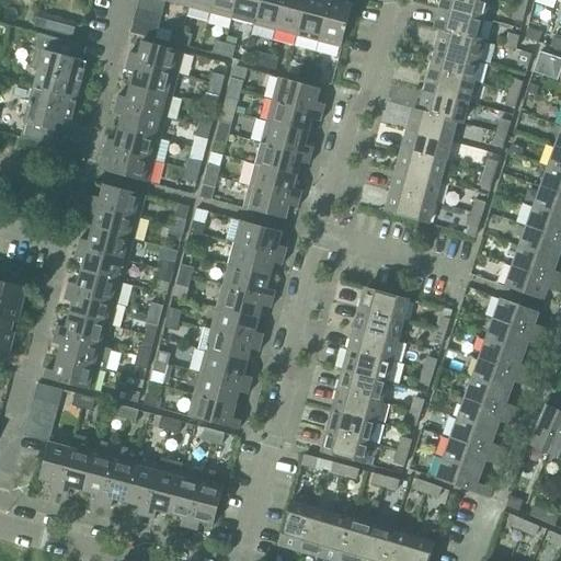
[(163,14),(167,1),(162,0),(139,0),(137,8),(163,14)]
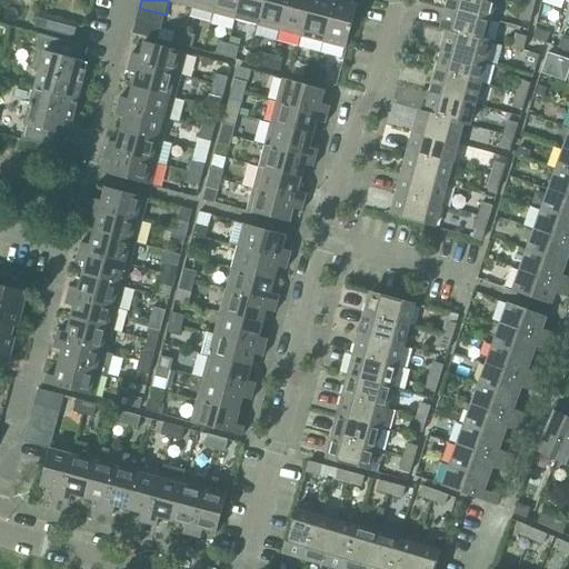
[(193,0),(192,7),(215,12),(217,0),(193,0)]
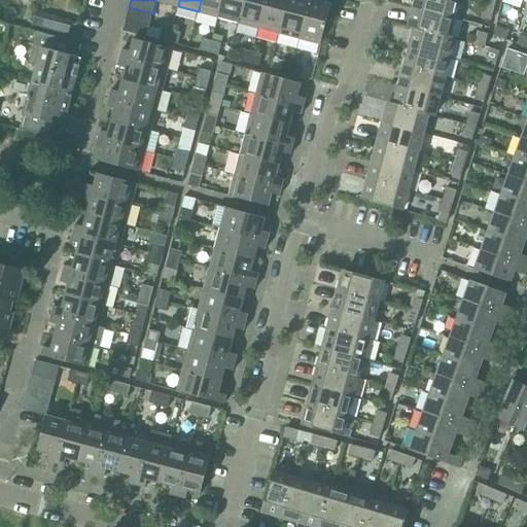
[(201,0),(199,11),(219,18),(222,0),(201,0)]
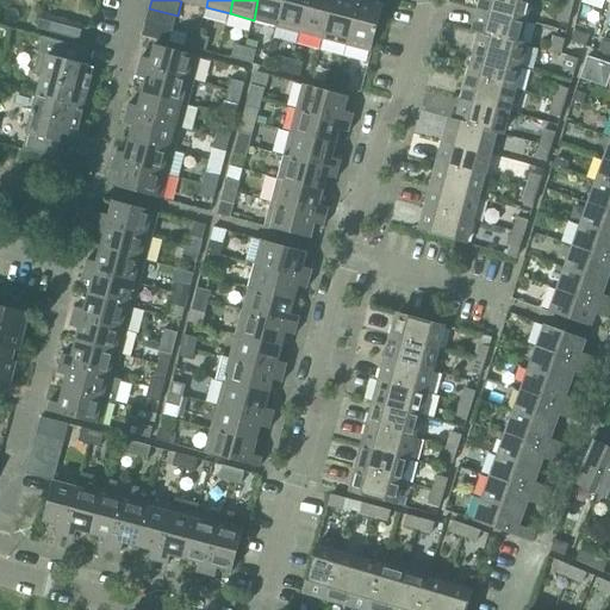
[(257,0),(254,20),(277,26),(284,0),(257,0)]
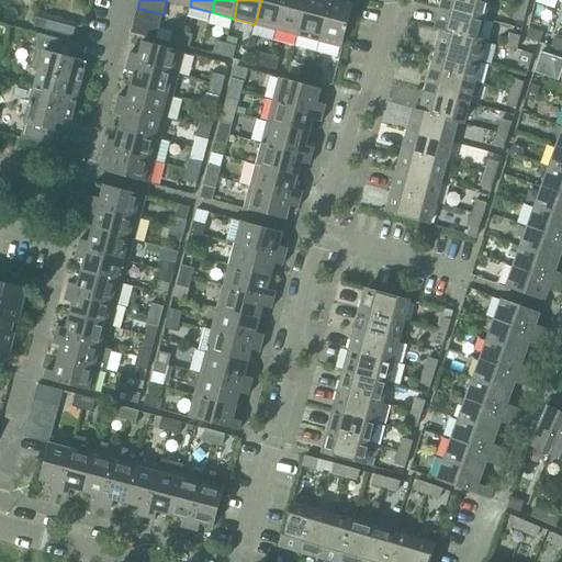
[(261,0),(255,24),(277,30),(284,0),(261,0)]
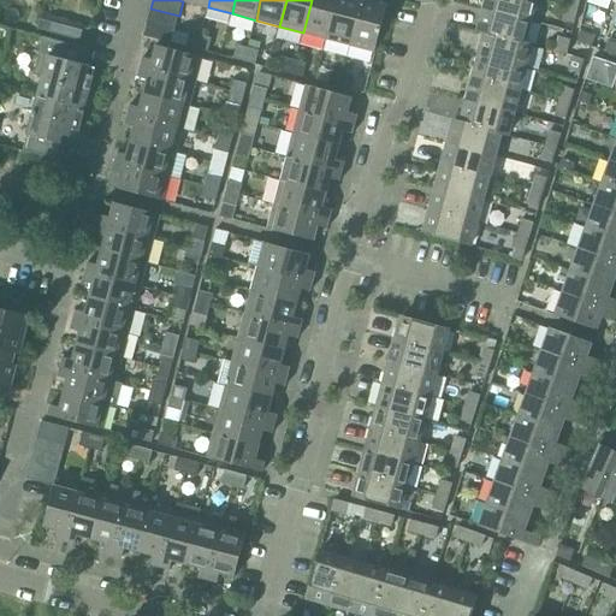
[(312,0),(303,33),(327,39),(337,0),(312,0)]
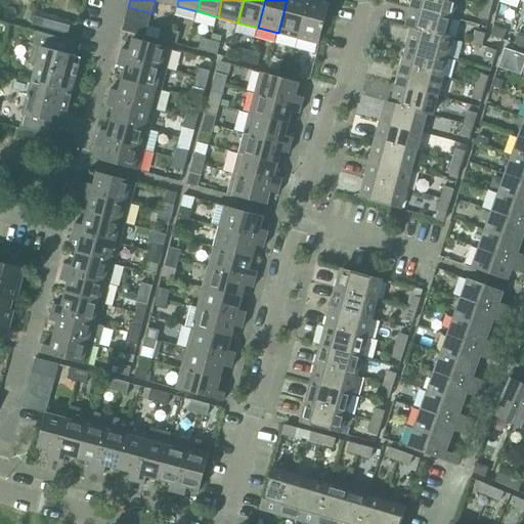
[(287,0),(278,33),(298,39),(308,0),(287,0)]
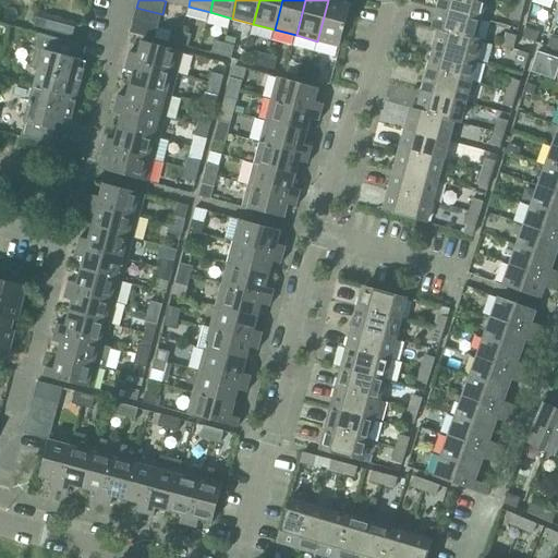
[(328,0),(317,41),(340,47),(351,4),(338,1),(337,0),(328,0)]
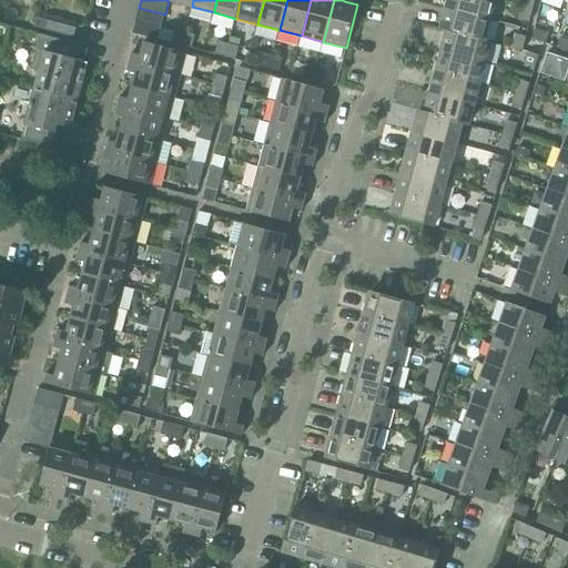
[(448,0),(447,8),(489,19),(494,0),(448,0)]
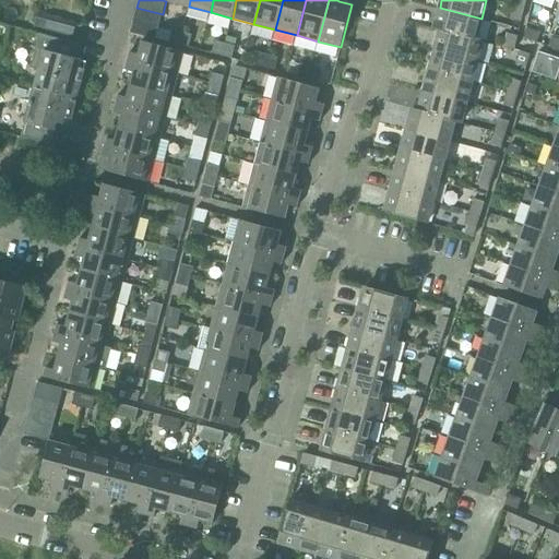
[(525,8),(515,6),(512,19),(522,21),(525,8)]
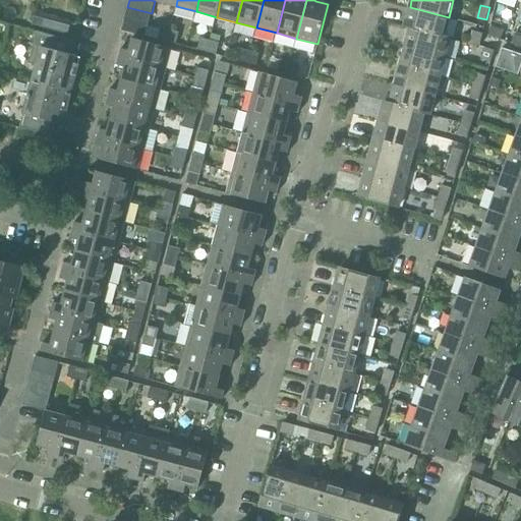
[(149,24),(152,13),(127,7),(125,18),(149,24)]
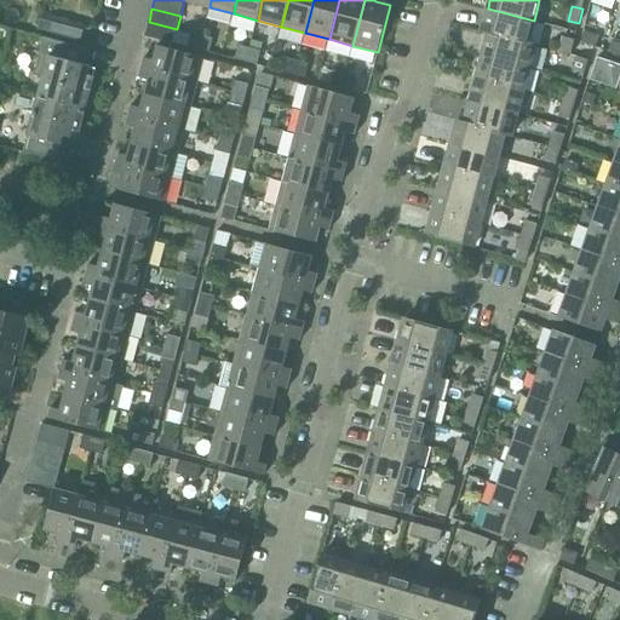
[(482,32),(489,34),(489,33),(528,44),(528,42),(534,21),(488,9),(482,32)]
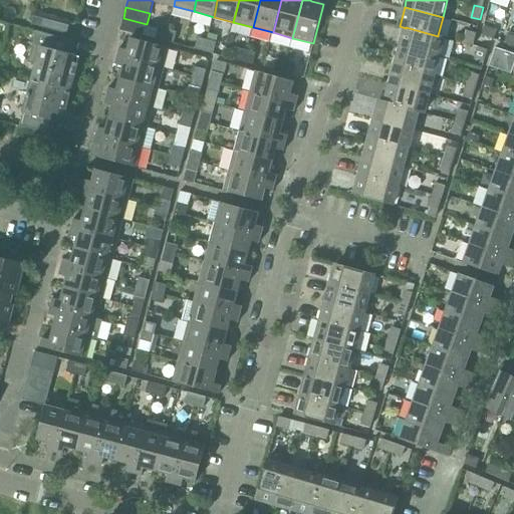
[(32,24),(67,33),(70,22),(35,12),(32,24)]
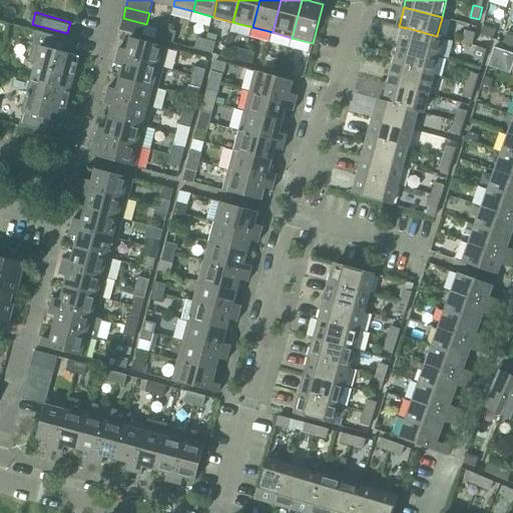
[(142,36),(146,24),(123,18),(119,29),(142,36)]
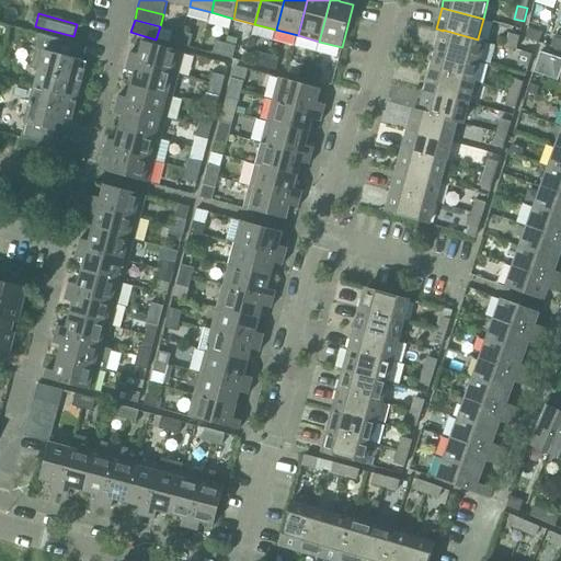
[(542,33),(529,27),(526,37),(539,42),(542,33)]
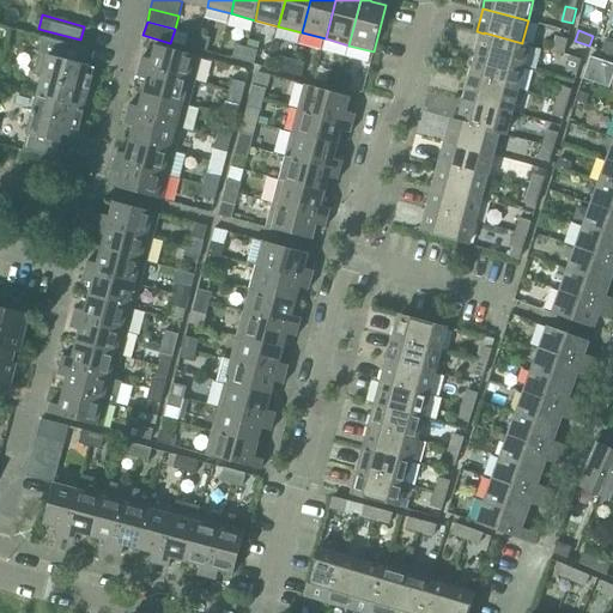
[(186,46),(196,48),(200,35),(189,31),(186,46)]
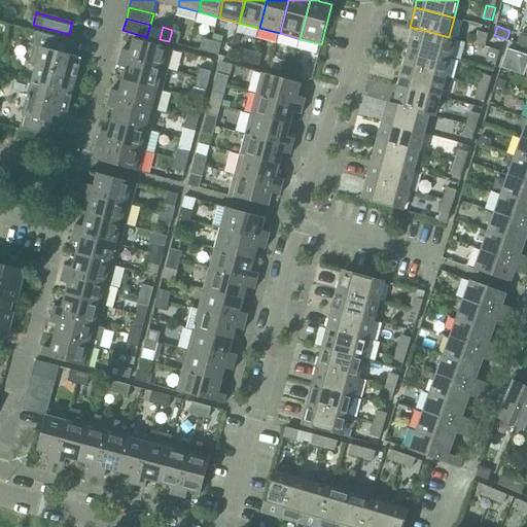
[(416,29),(411,47),(450,58),(455,37),(449,36),(449,37),(416,28),(416,29)]
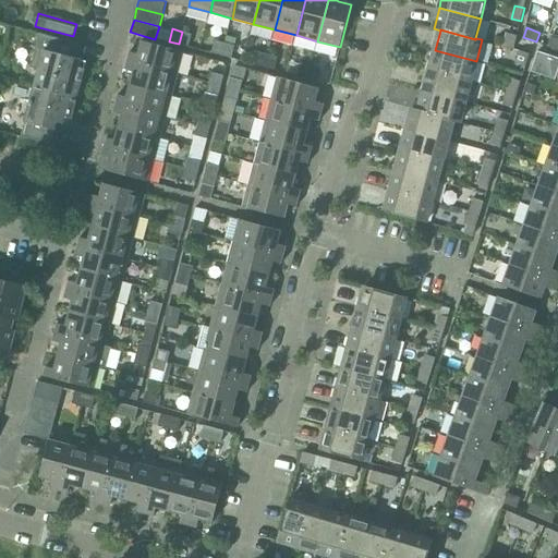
[(182,32),(179,44),(189,46),(192,34),(182,32)]
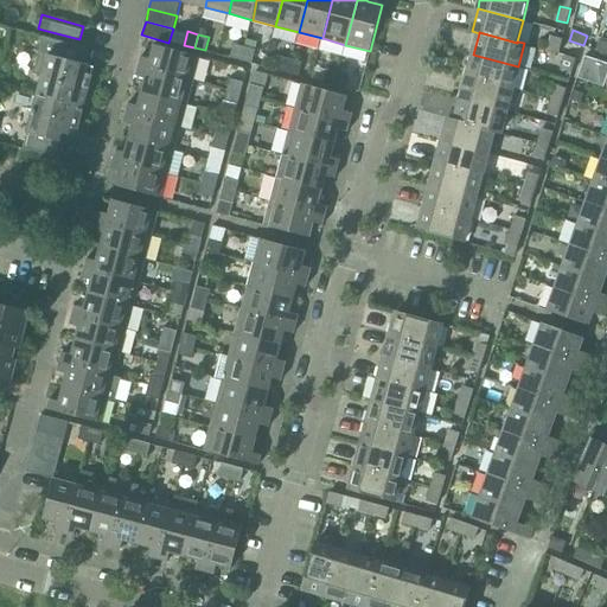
[(43,76),(38,94),(84,106),(91,76),(78,72),(84,46),(43,36),(33,72),(43,76)]
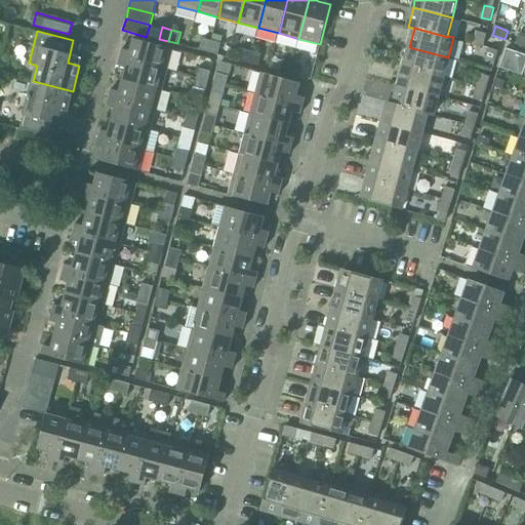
[(477,31),(474,44),(484,46),(487,33),(477,31)]
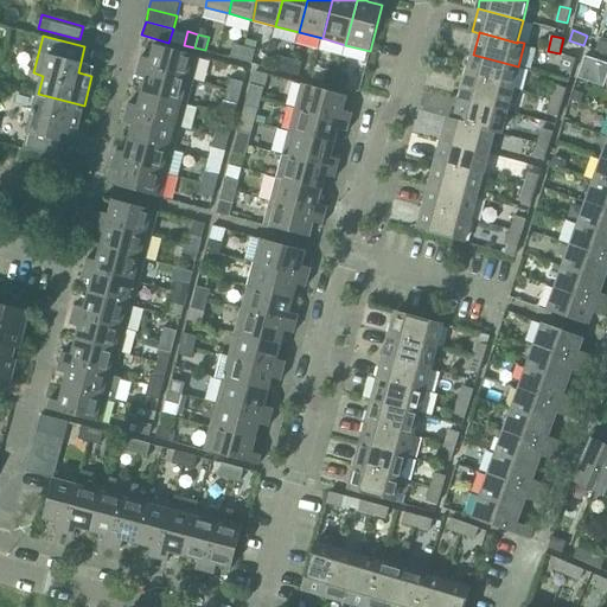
[(596,50),(606,53),(606,42),(600,39),(596,50)]
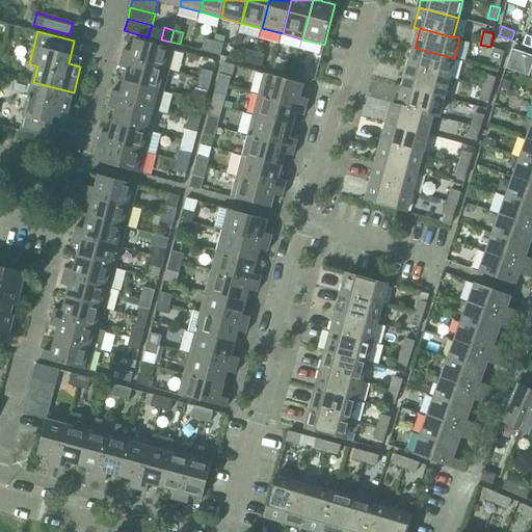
[(124,49),(122,57),(169,71),(176,49),(135,38),(132,51),(124,49)]
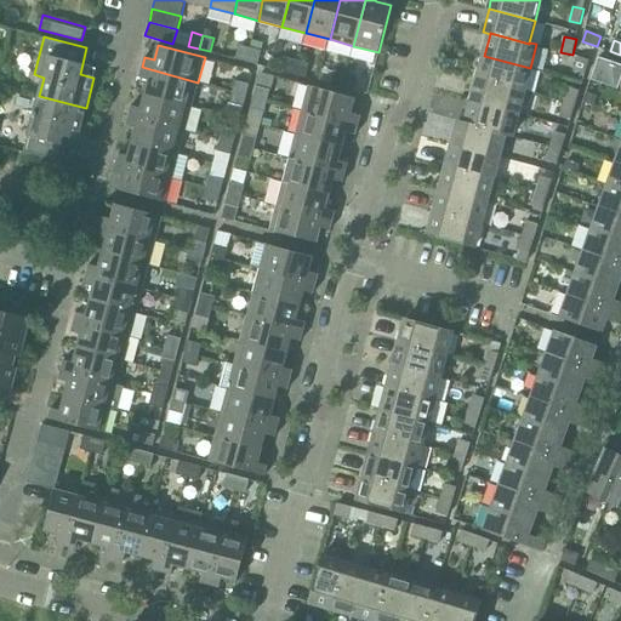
[(235,58),(246,62),(250,47),(239,45),(235,58)]
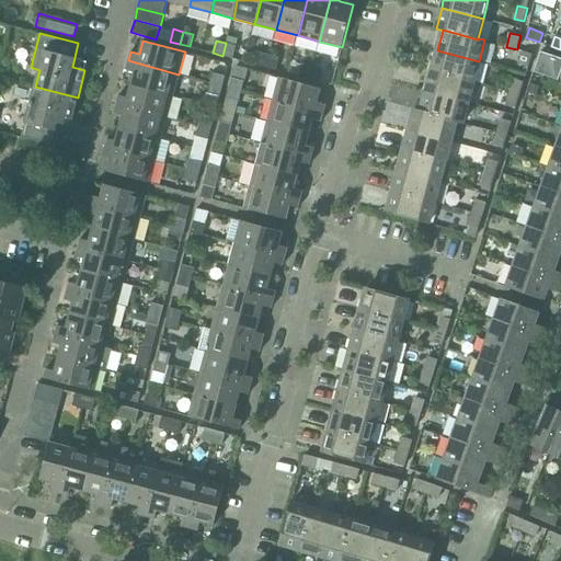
[(226,43),(222,56),(233,58),(237,46),(226,43)]
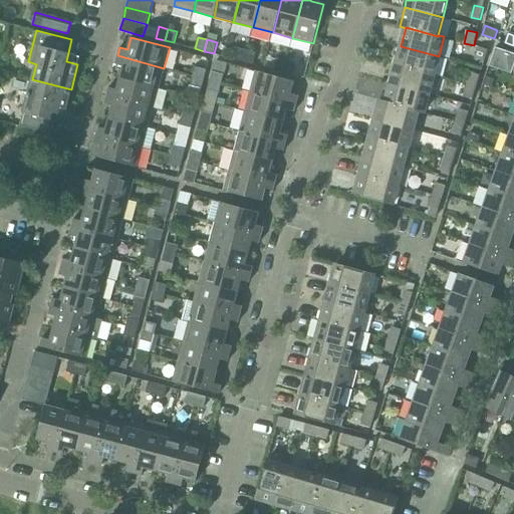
[(401,46),(396,64),(434,74),(439,56),(401,46)]
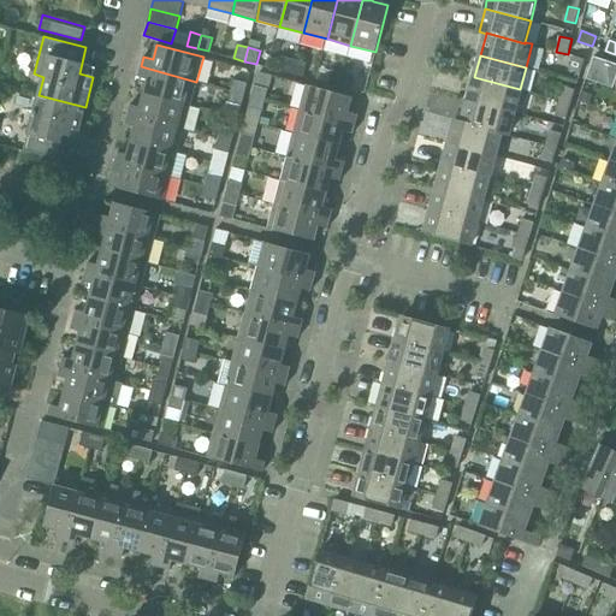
[(585,59),(574,55),(570,71),(580,73),(585,59)]
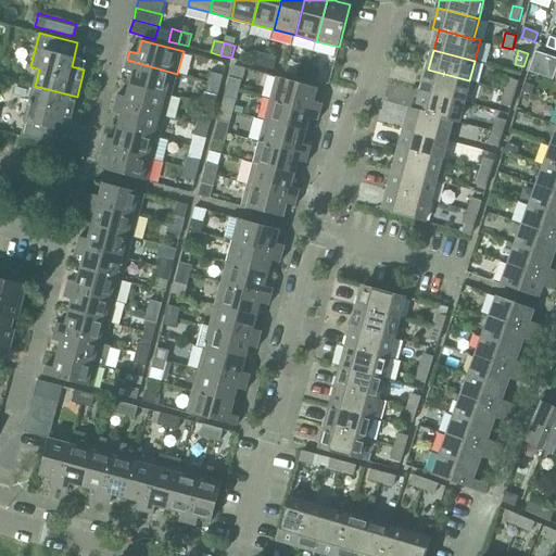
[(254,64),(264,66),(267,54),(257,51),(254,64)]
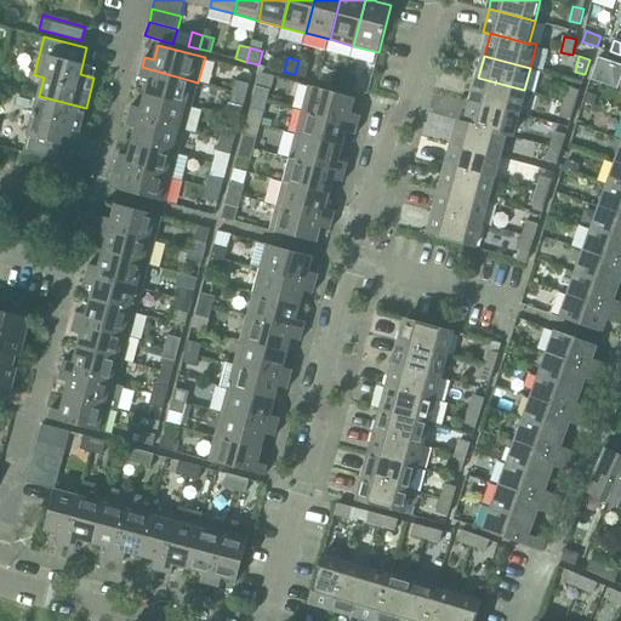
[(620,64),(599,57),(592,79),(615,86),(620,66),(620,64)]
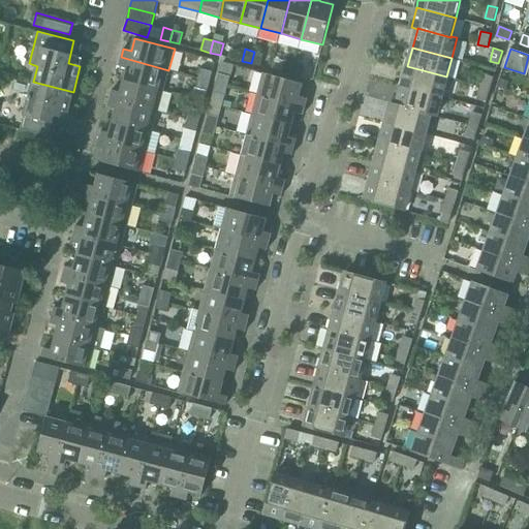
[(254,52),(251,63),(260,66),(263,54),(254,52)]
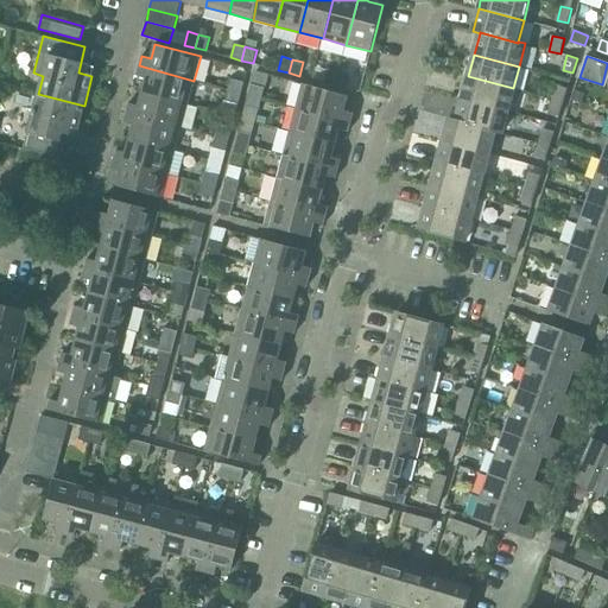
[(145,77),(141,92),(188,103),(194,81),(139,65),(137,75),(145,77)]
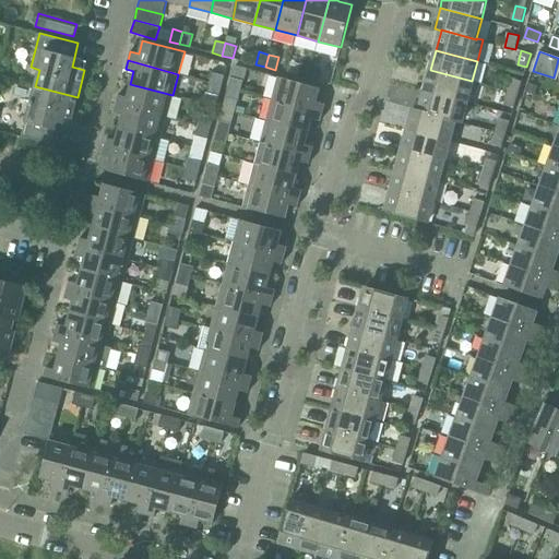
[(298,75),(308,79),(311,66),(301,63),(298,75)]
